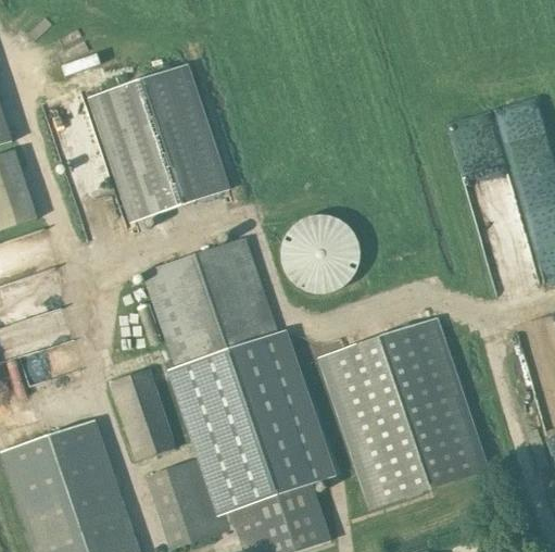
[(229,188),(188,62),(87,96),(129,222),(229,188)]
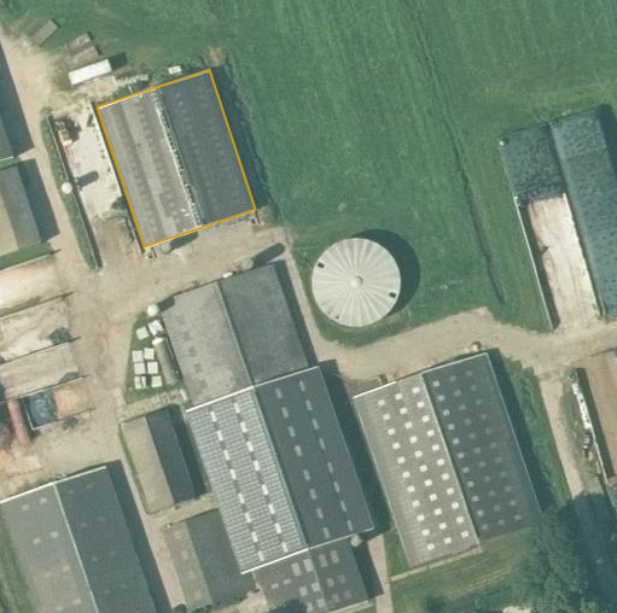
[(364,529),(273,261),(157,301),(227,506),(161,527),(188,609),(261,584),(269,612),(326,612),(368,599),(347,535),(364,529)]
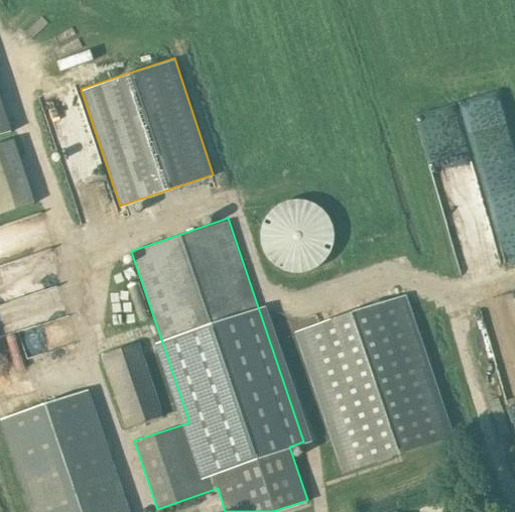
[(294,330),(342,472),(454,434),(405,292),(294,330)]
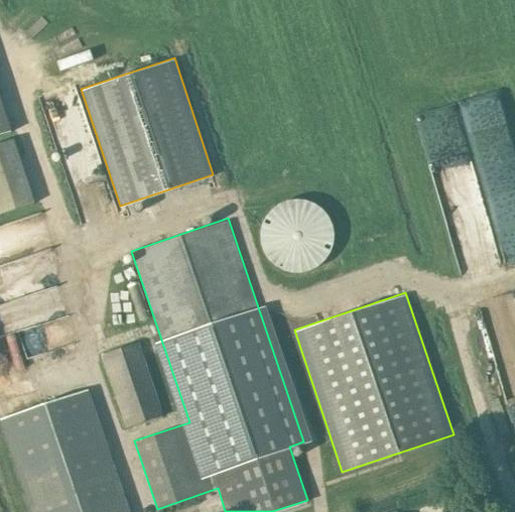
[(100,353),(125,426),(163,413),(138,340),(100,353)]
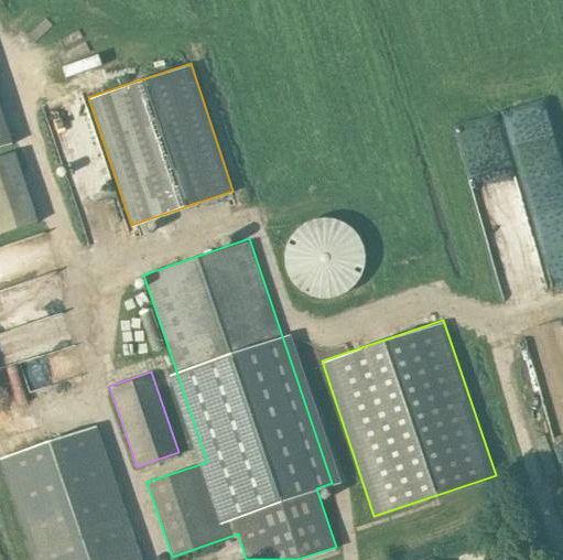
[(141,559),(95,423),(0,455),(0,459),(34,559),(141,559)]
